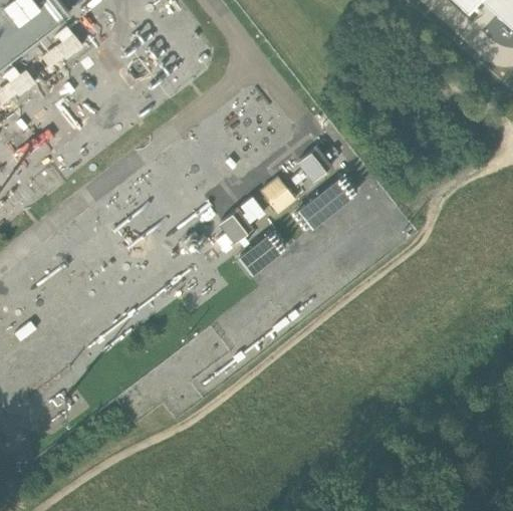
[(0,0),(0,67),(69,13),(59,0),(0,0)]
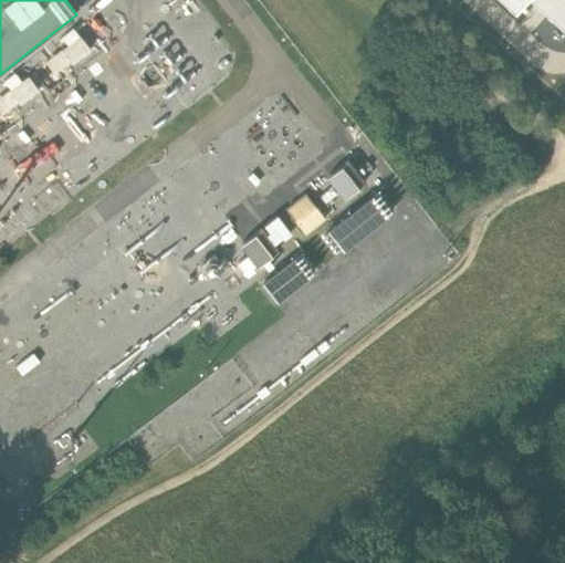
[(564,0),(499,0),(516,16),(530,0),(564,32),(564,0)]
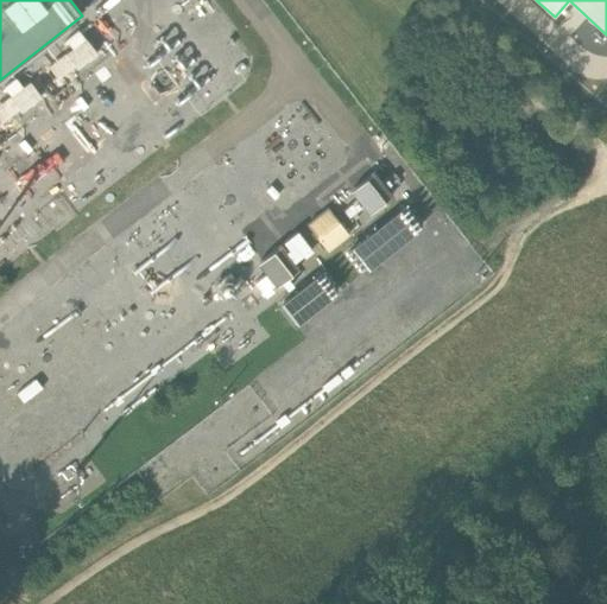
[(97,56),(87,42),(50,69),(59,81),(77,68),(78,70),(97,56)]
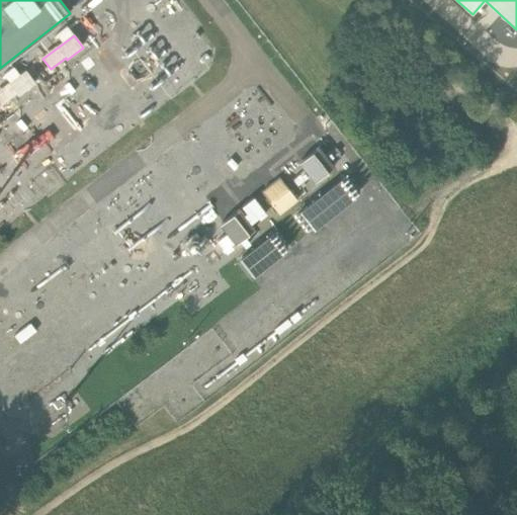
[(36,85),(26,72),(0,92),(0,107),(0,108),(18,95),(20,97),(36,85)]
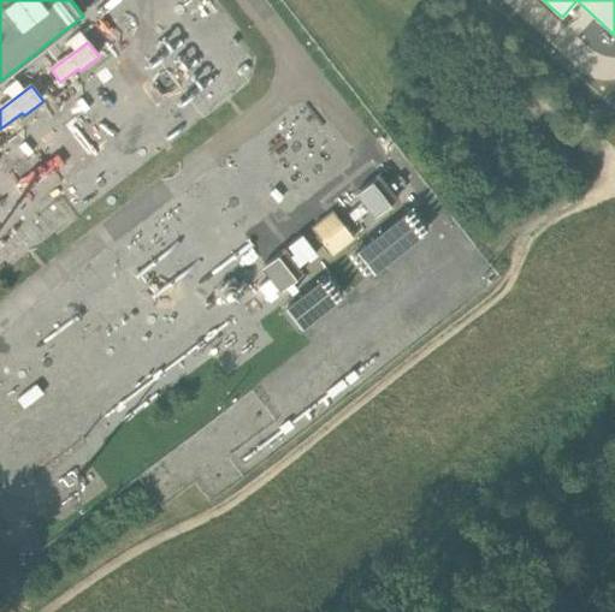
[(386,186),(379,177),(356,195),(364,205),(349,215),(355,224),(370,212),(374,218),(397,200),(392,194),(406,184),(400,177),(386,186)]
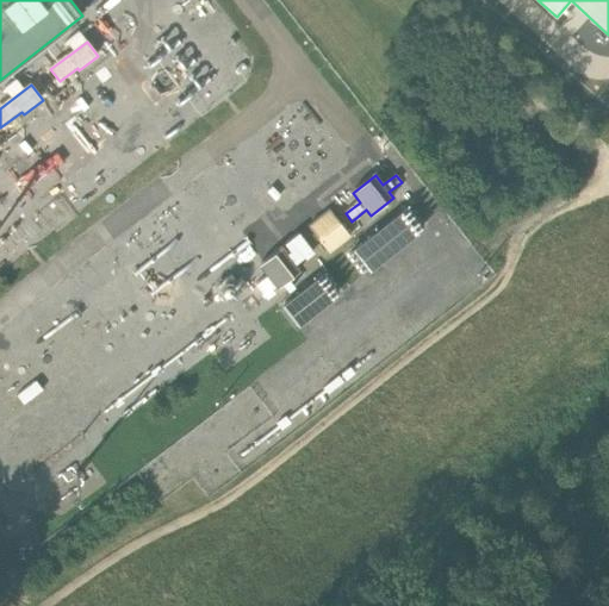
[(350,237),(329,212),(310,227),(330,254),(350,237)]
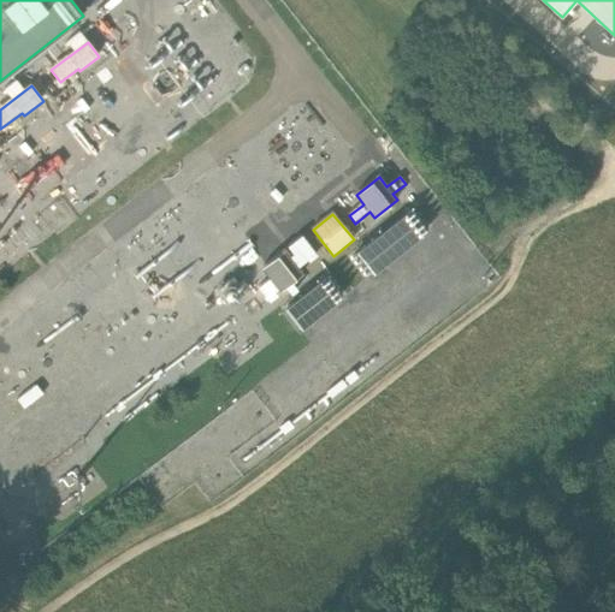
[(421,237),(404,215),(359,251),(376,273),(421,237)]
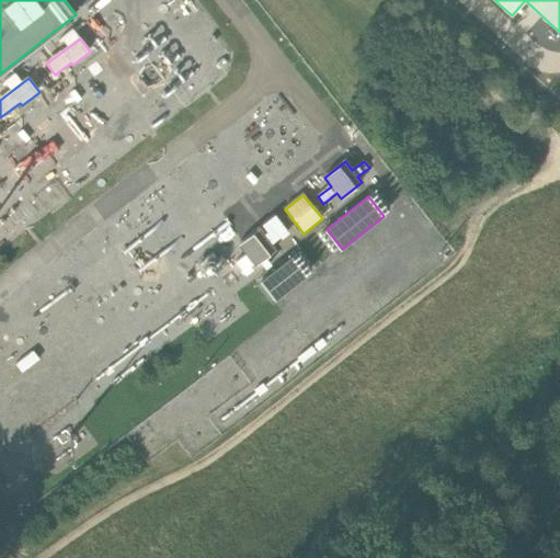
[(247,255),(236,263),(246,276),(252,271),(250,268),(253,264),(254,266),(261,262),(266,270),(271,265),(265,259),(275,250),(271,245),(281,237),(282,239),(288,234),(274,216),(263,226),(269,232),(264,236),(260,229),(239,246),(247,255)]
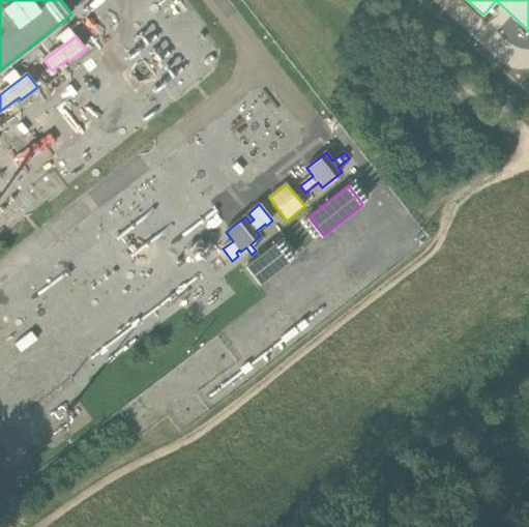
[(289,261),(274,243),(247,266),(261,284),(289,261)]
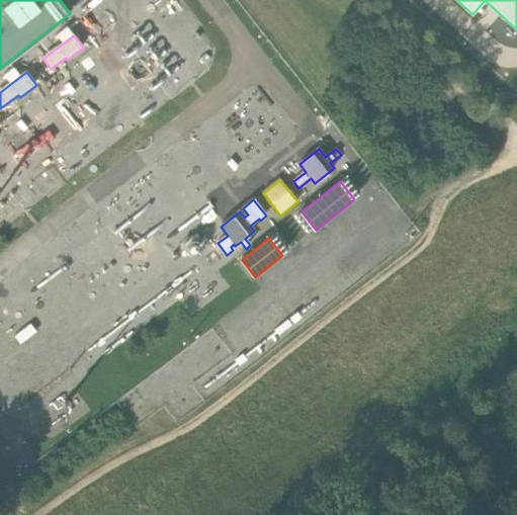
[(25,348),(41,337),(35,328),(19,339),(25,348)]
